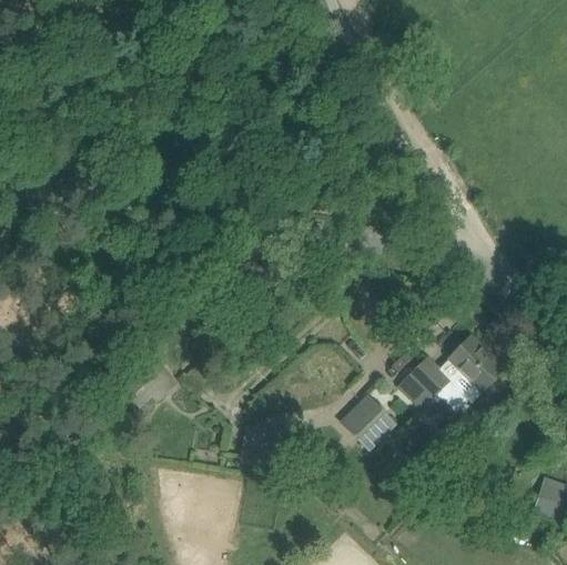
[(473,399),(488,384),(504,367),(471,335),(438,367),(427,356),(398,385),(424,410),(434,399),(433,396),(452,377),(473,399)]
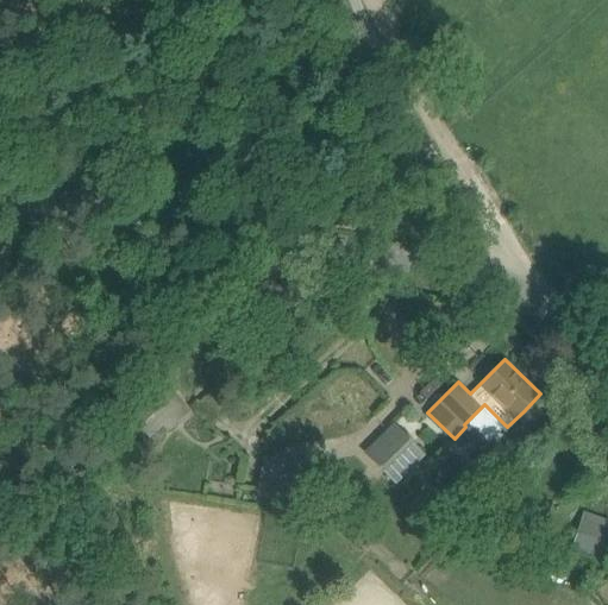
[(123,405),(133,417),(149,435),(162,423),(167,428),(189,409),(157,373),(123,405)]
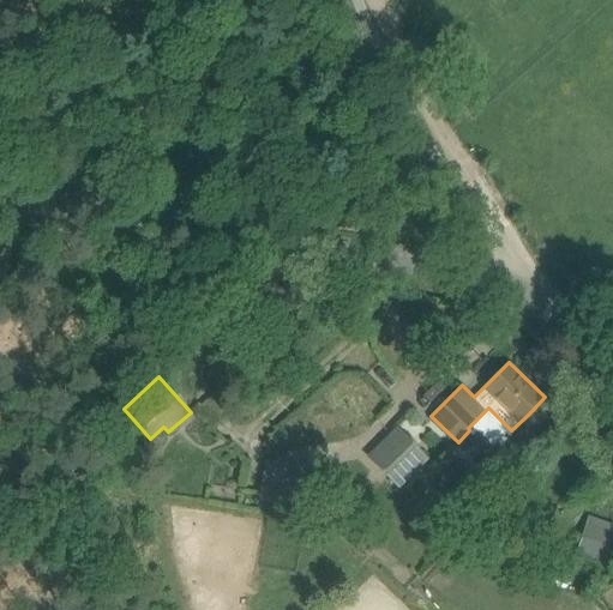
[(397,427),(368,456),(397,484),(426,456),(397,427)]
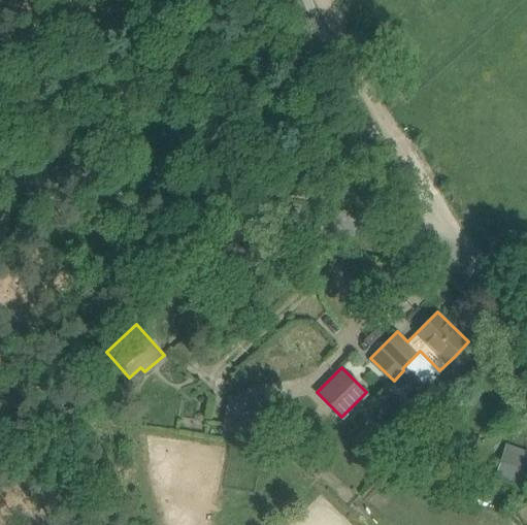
[(229,395),(224,427),(249,432),(254,433),(260,401),(251,399),(229,395)]
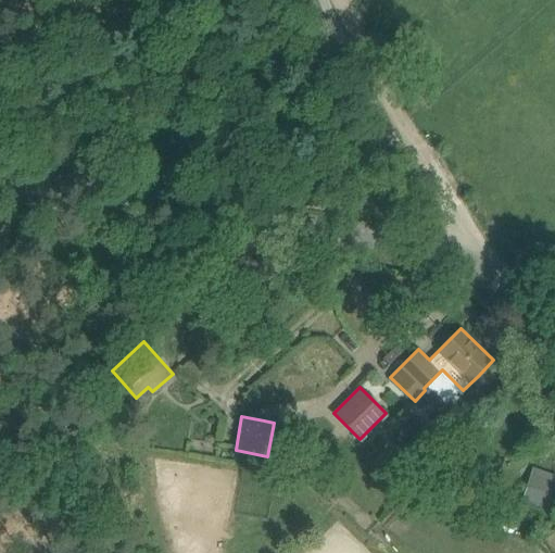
[(524,491),(520,500),(545,508),(550,497),(554,498),(554,482),(554,481),(554,475),(532,467),(527,481),(522,481),(521,487),(524,491)]
